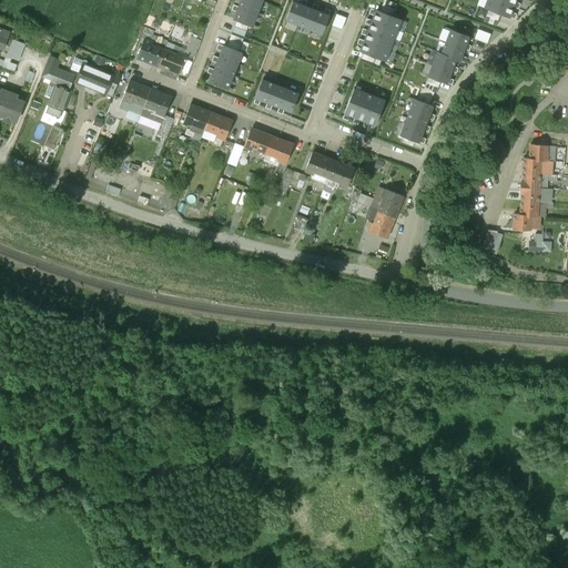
[(262,2),(256,0),(241,0),(239,7),(256,13),(262,2)]
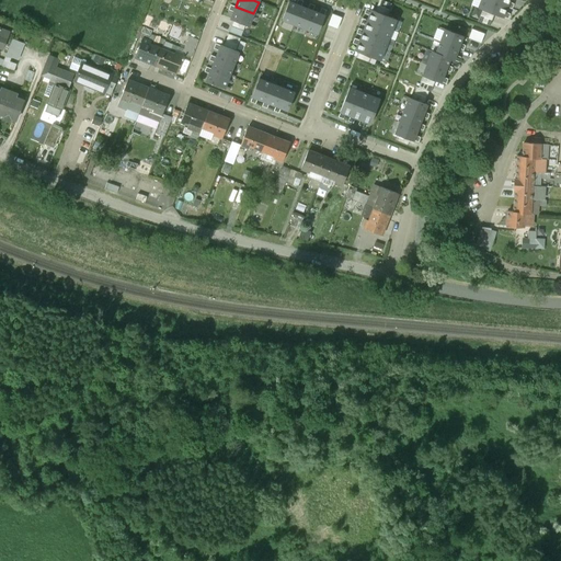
[(503,18),(507,8),(488,0),(481,0),(478,8),(503,18)]
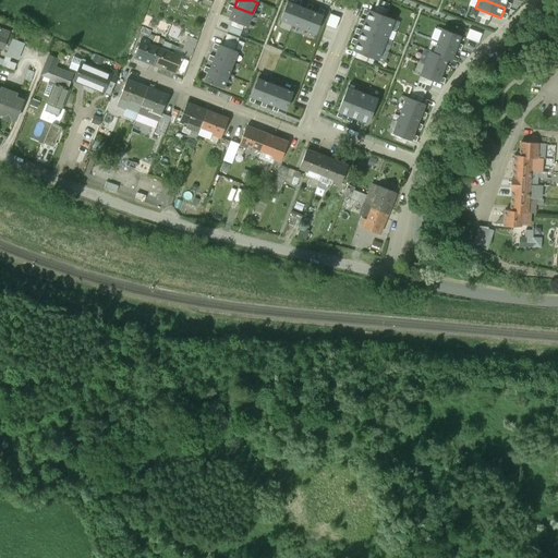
[(300,5),(288,1),(280,20),(292,24),(300,5)]
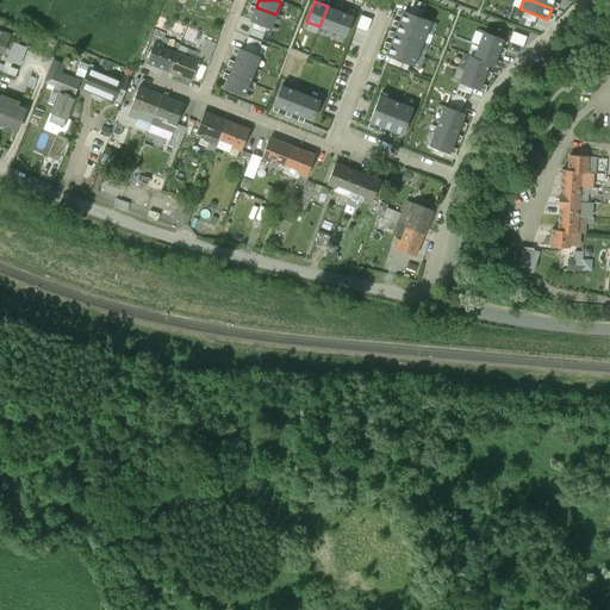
[(328,6),(319,26),(332,31),(340,11),(328,6)]
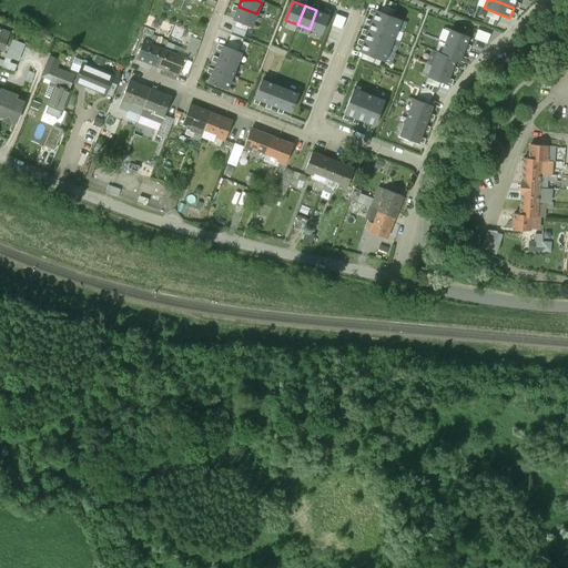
[(256,13),(239,7),(234,19),(252,26),(256,13)]
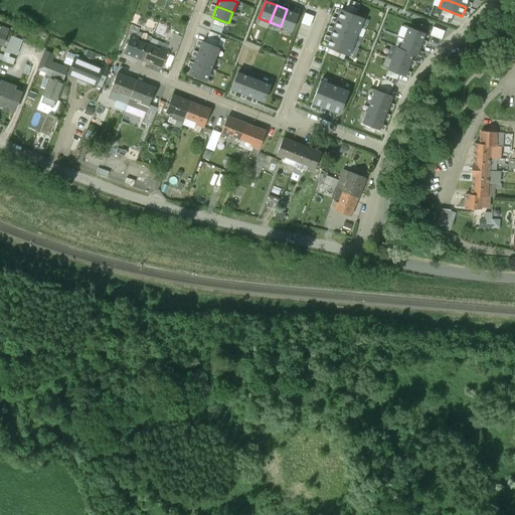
[(287,9),(281,26),(292,30),(298,14),(287,9)]
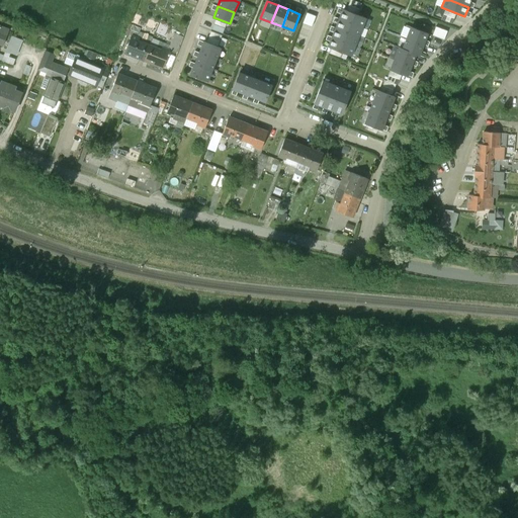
[(365,18),(343,9),(339,18),(362,27),(365,18)]
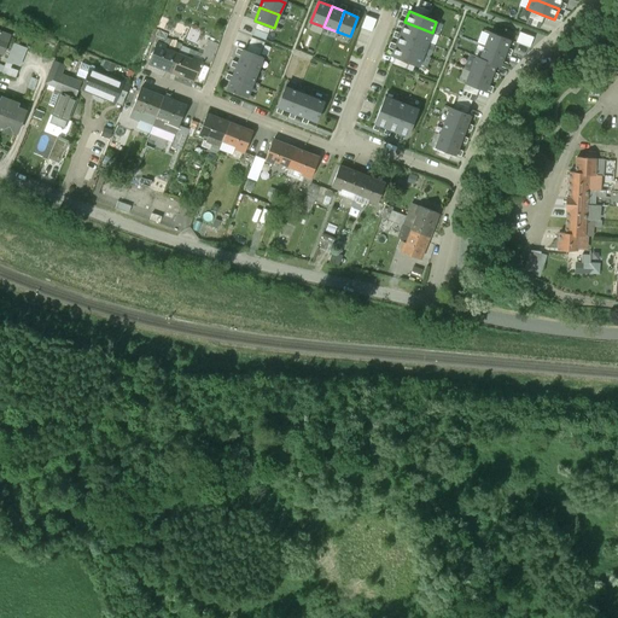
[(371,30),(374,17),(363,15),(360,27),(371,30)]
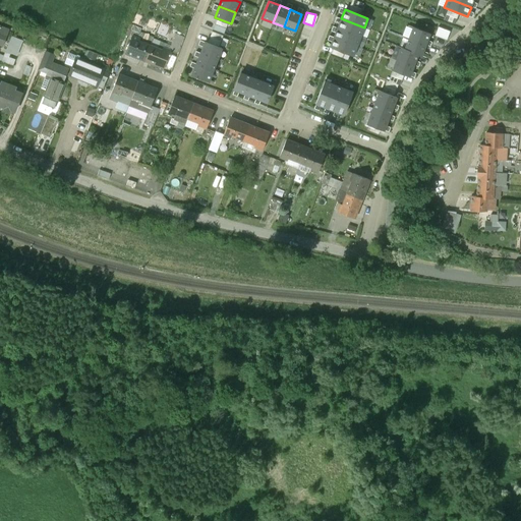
[(364,27),(341,18),(338,27),(360,37),(364,27)]
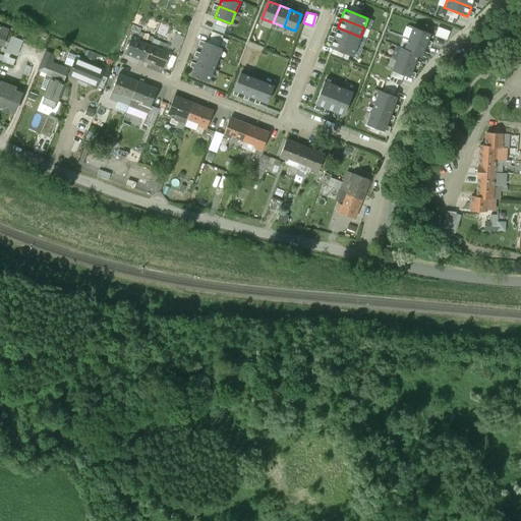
[(141,29),(129,23),(127,30),(139,35),(139,34),(141,29)]
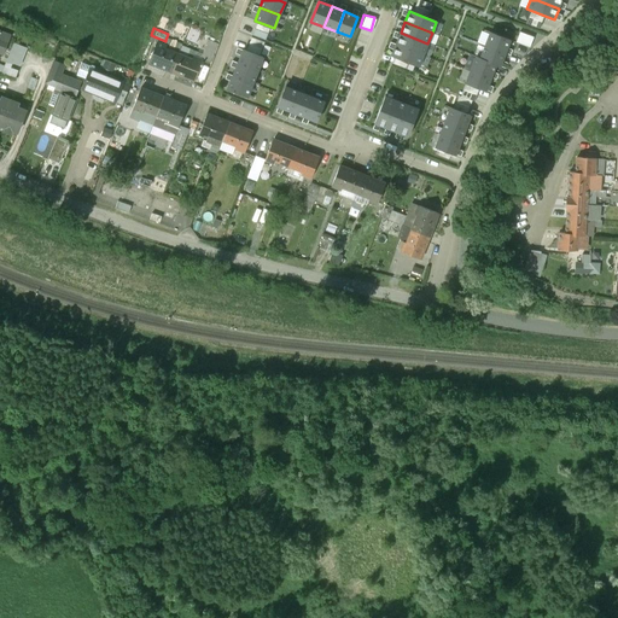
[(10,36),(0,31),(0,52),(3,53),(10,36)]
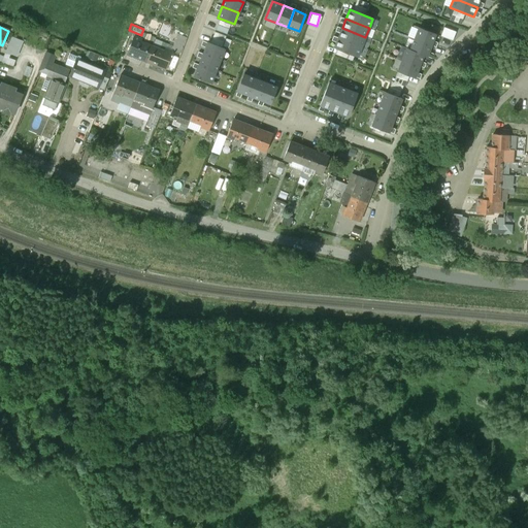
[(365,37),(342,28),(338,38),(362,46),(365,37)]
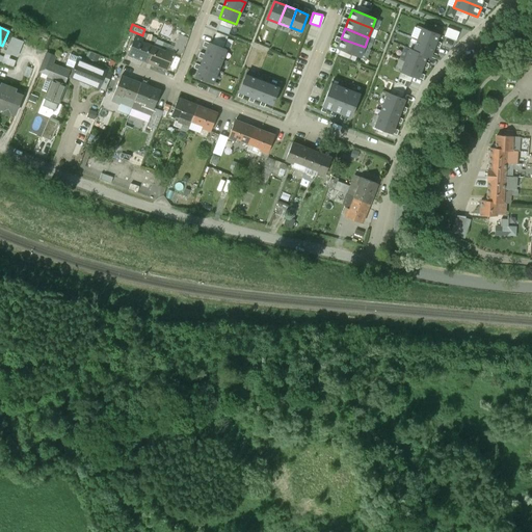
[(422,28),(418,40),(434,46),(439,34),(422,28)]
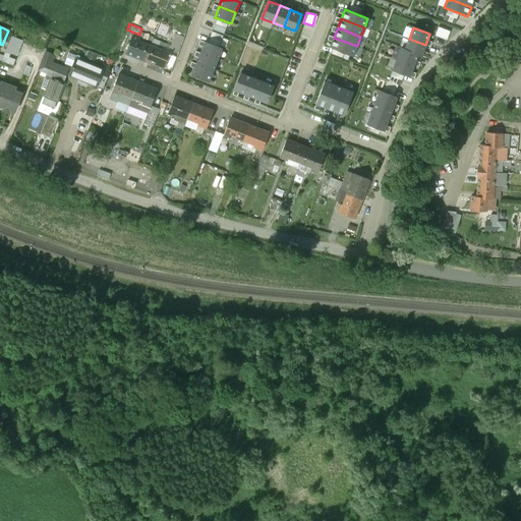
[(139,35),(127,30),(125,35),(130,37),(131,38),(125,53),(145,60),(151,46),(153,39),(139,34),(139,35)]
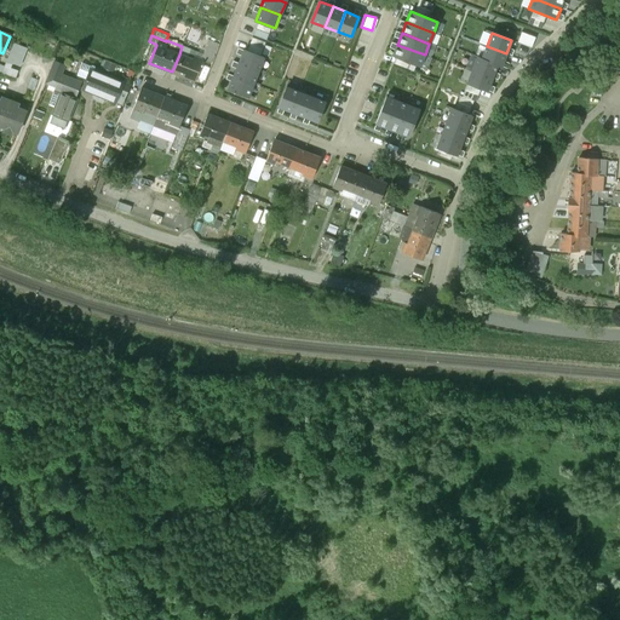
[(18,68),(26,47),(12,42),(3,70),(16,75),(18,68)]
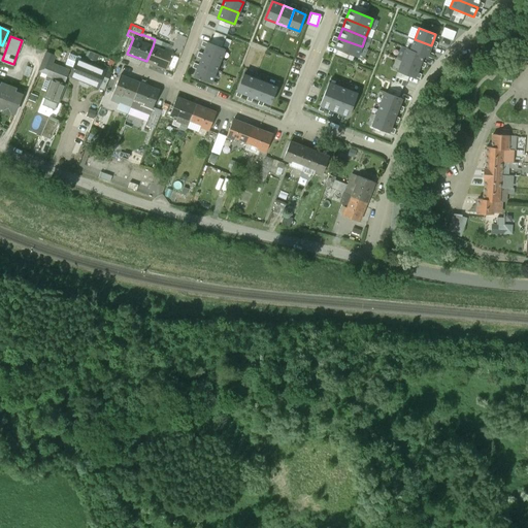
[(362,46),(338,38),(334,47),(358,57),(362,46)]
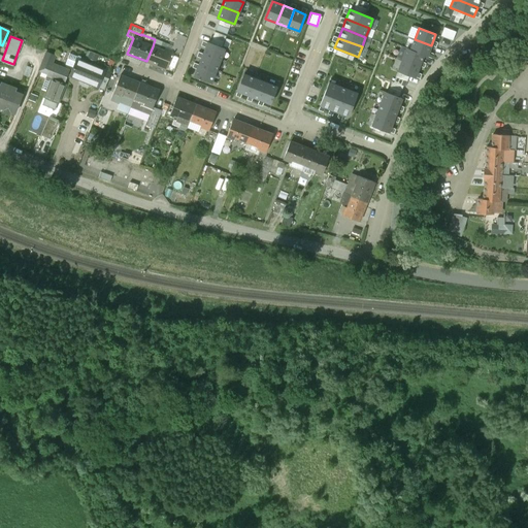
[(431,45),(415,39),(410,50),(409,50),(424,55),(423,56),(427,57),(431,45)]
